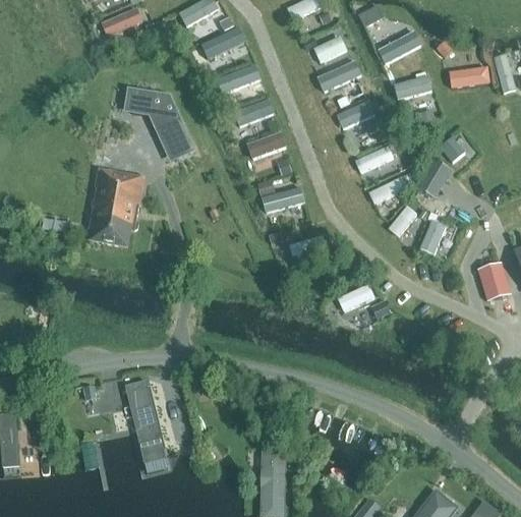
[(292,19),(325,4),(323,0),(302,0),(286,7),(292,19)]
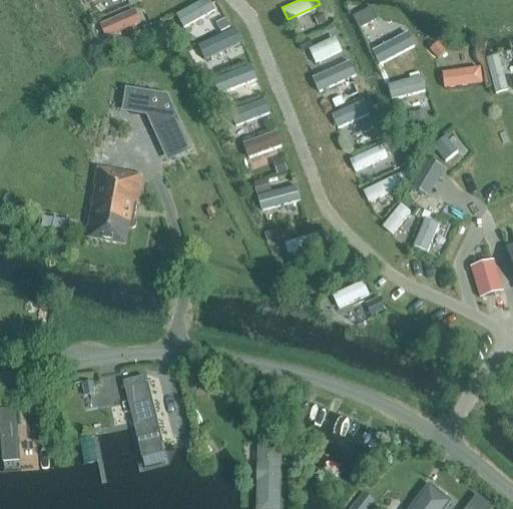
[(190,40),(211,14),(202,6),(181,33),(190,40)]
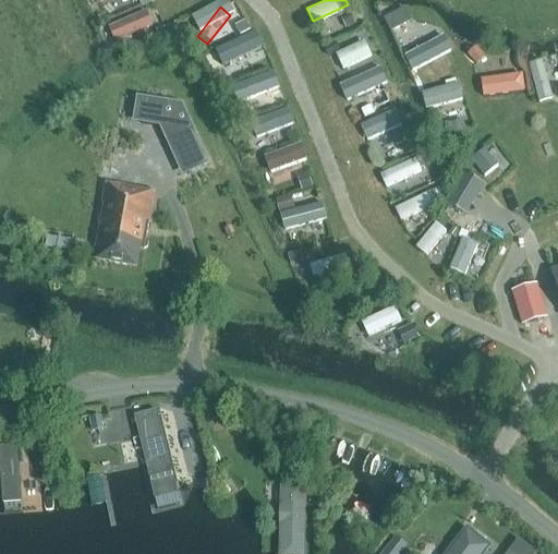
[(146,25),(153,23),(146,8),(108,24),(114,38),(136,28),(138,34),(148,29),(146,25)]
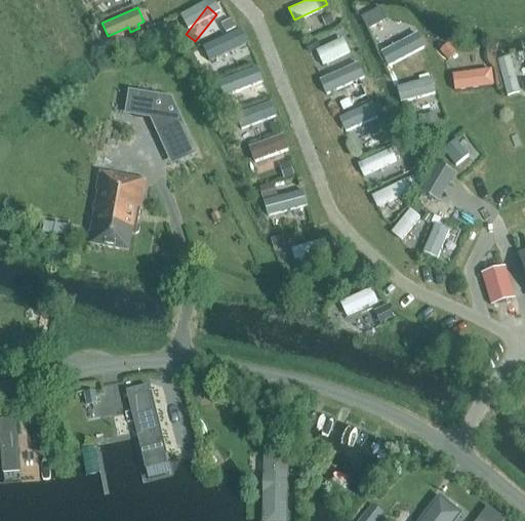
[(372,28),(381,23),(375,9),(365,14),(372,28)]
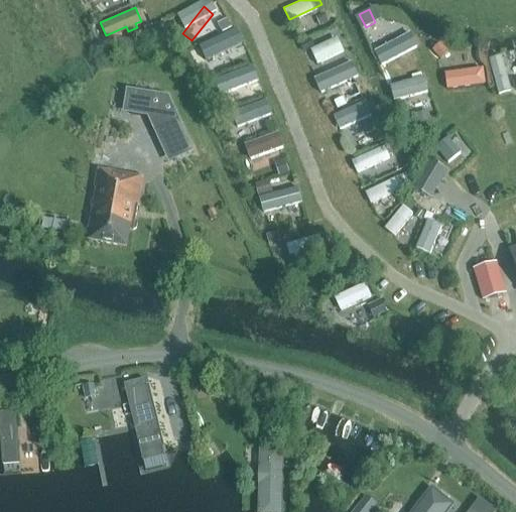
[(315,14),(319,23),(329,19),(325,10),(315,14)]
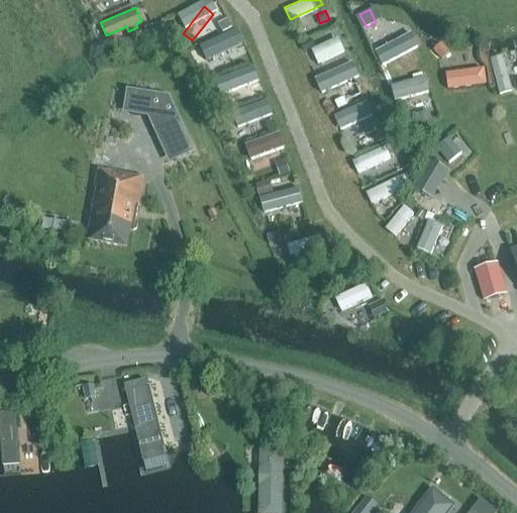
[(218,21),(223,30),(231,25),(226,16),(218,21)]
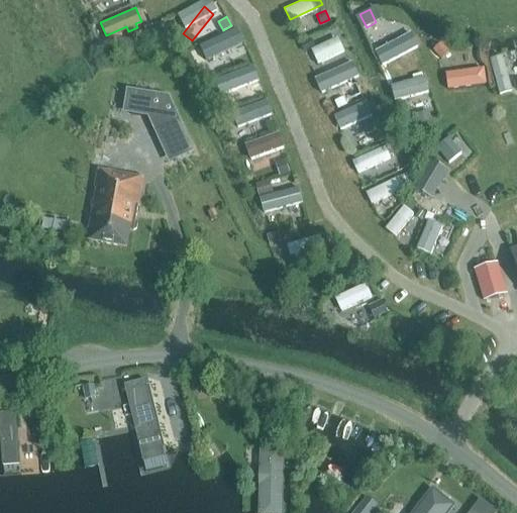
[(151,22),(144,25),(148,34),(156,31),(151,22)]
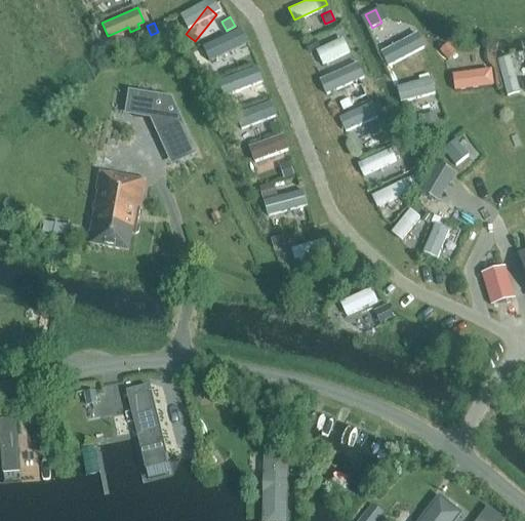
[(389,65),(422,46),(415,33),(381,51),(389,65)]
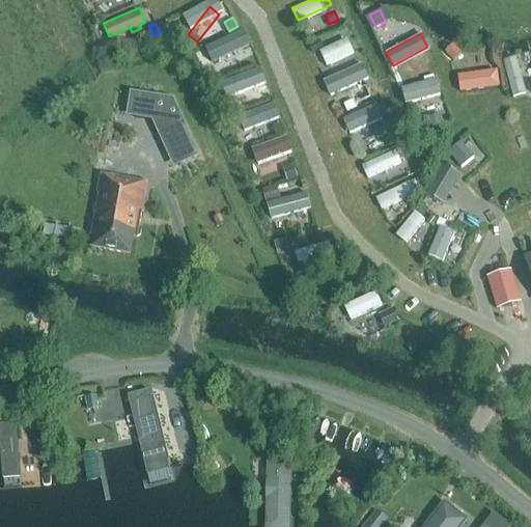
[(312,51),(324,46),(319,36),(307,43),(312,51)]
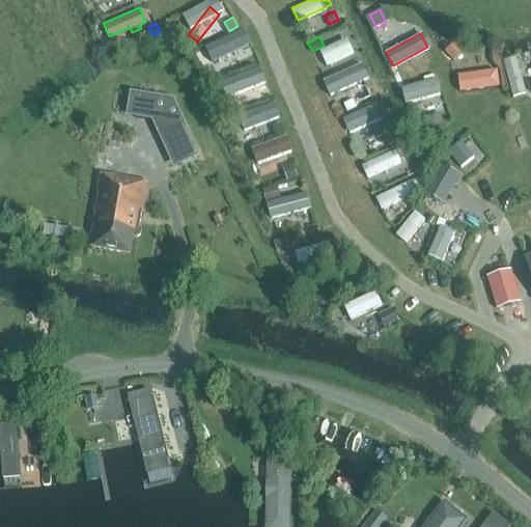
[(323,62),(353,49),(347,36),(317,51),(323,62)]
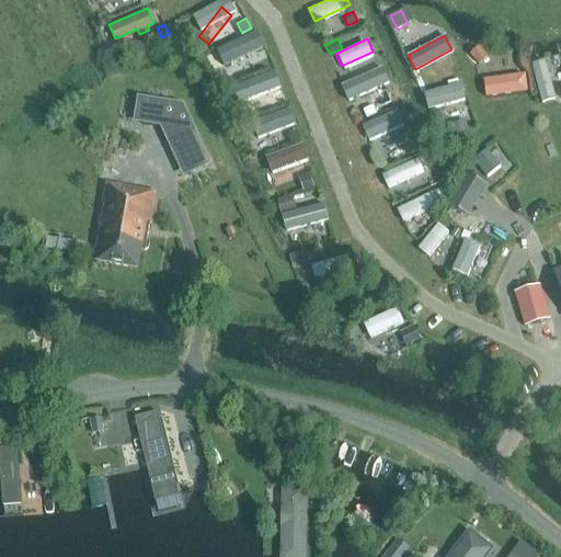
[(478,44),(470,52),(479,61),(487,54),(478,44)]
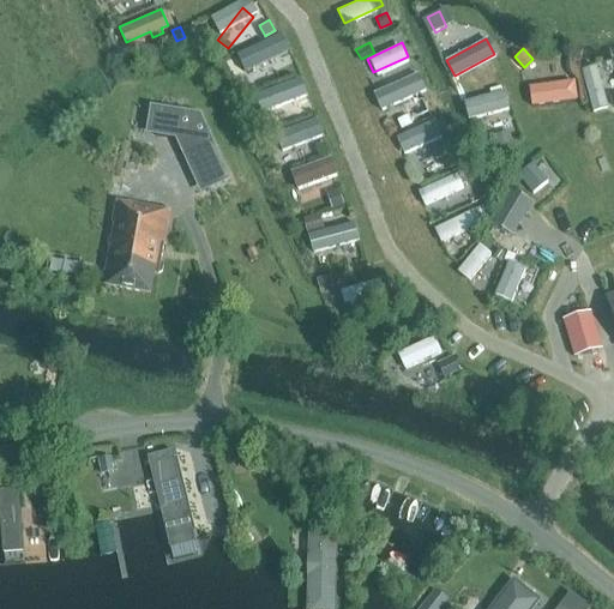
[(613,58),(602,60),(605,70),(613,67),(613,58)]
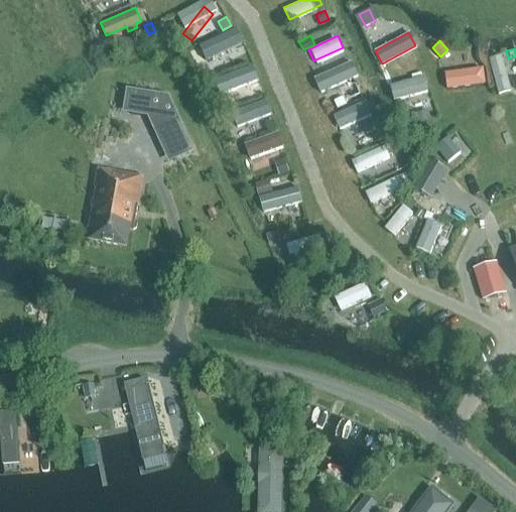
[(498,86),(510,83),(502,53),(490,57),(498,86)]
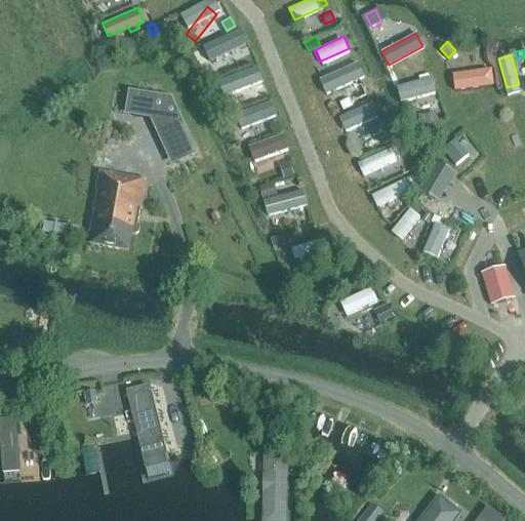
[(327,91),(363,75),(357,64),(322,80),(327,91)]
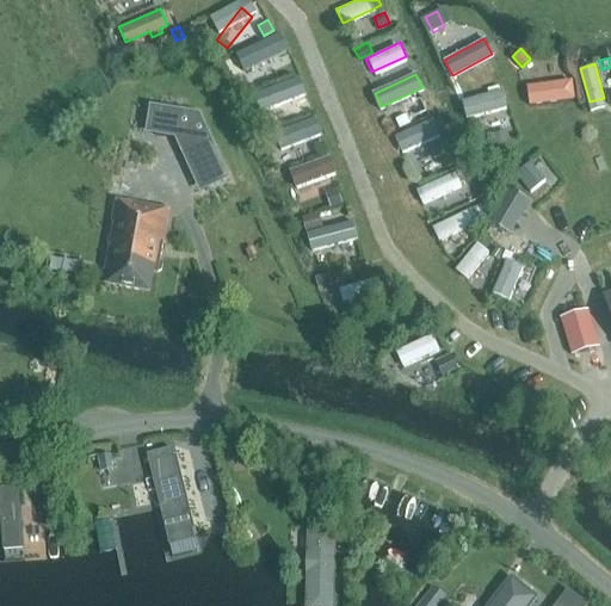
[(528,104),(574,98),(572,76),(525,82),(528,104)]
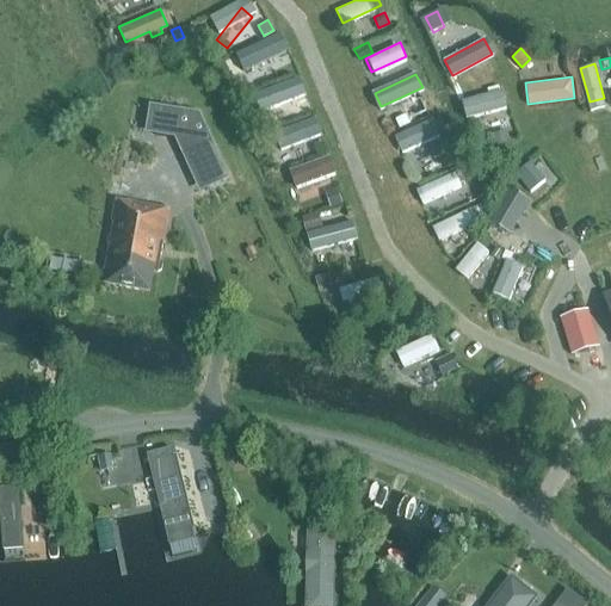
[(257,112),(301,92),(294,79),(251,99),(257,112)]
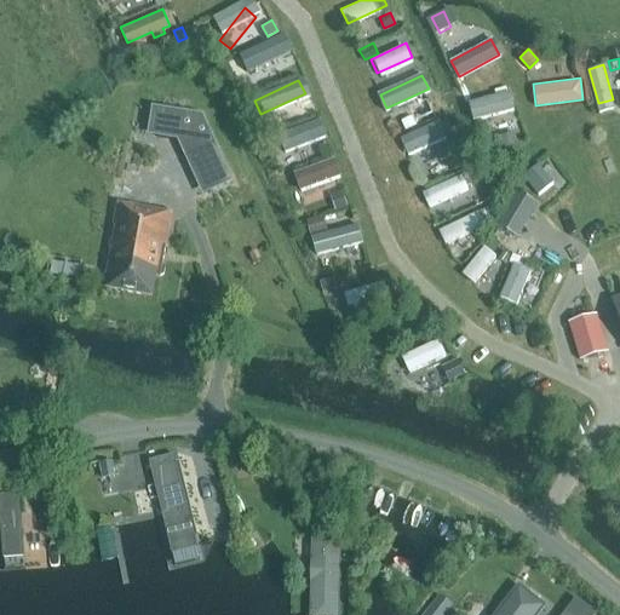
[(317,111),(311,96),(298,102),(304,116),(317,111)]
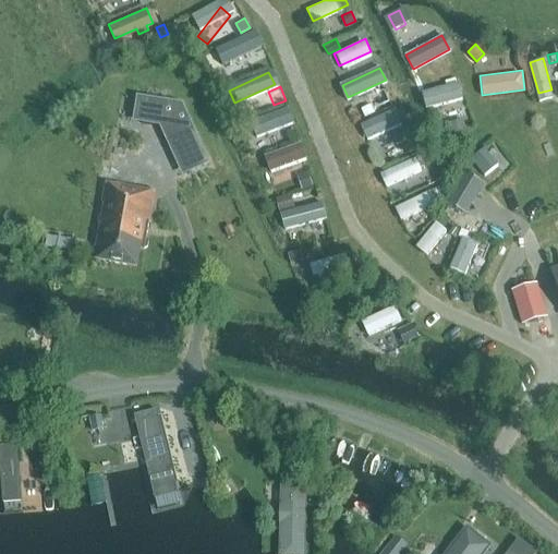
[(158,123),(166,140),(194,127),(182,100),(148,95),(144,121),(158,123)]
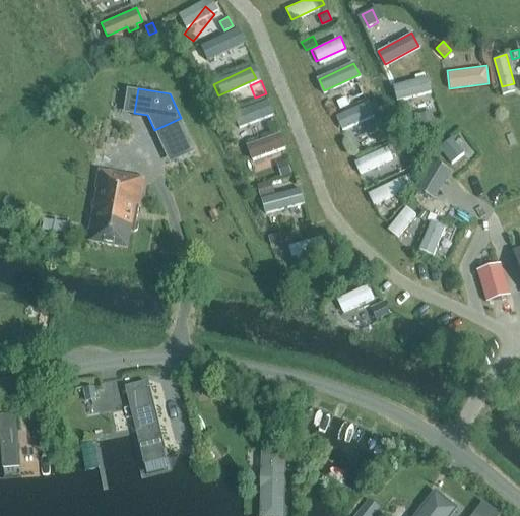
[(345,95),(336,100),(339,107),(348,103),(345,95)]
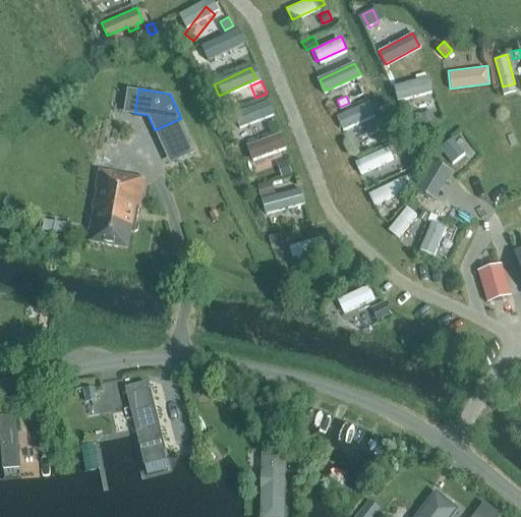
[(343,128),(374,114),(368,100),(336,114),(343,128)]
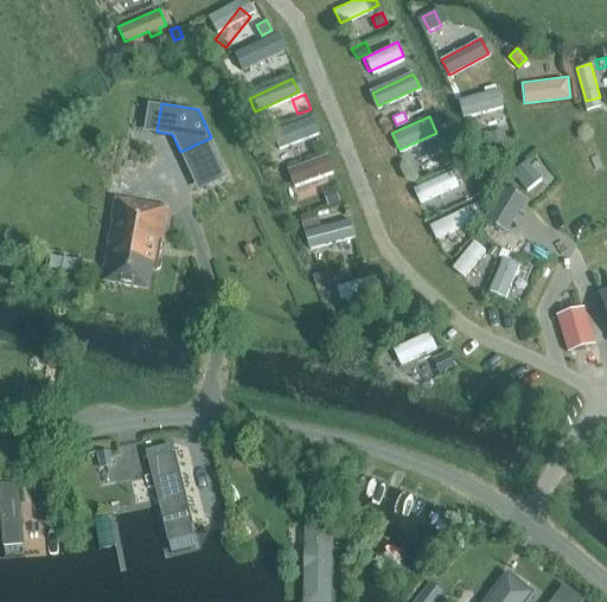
[(272,147),(314,133),(310,120),(267,134),(272,147)]
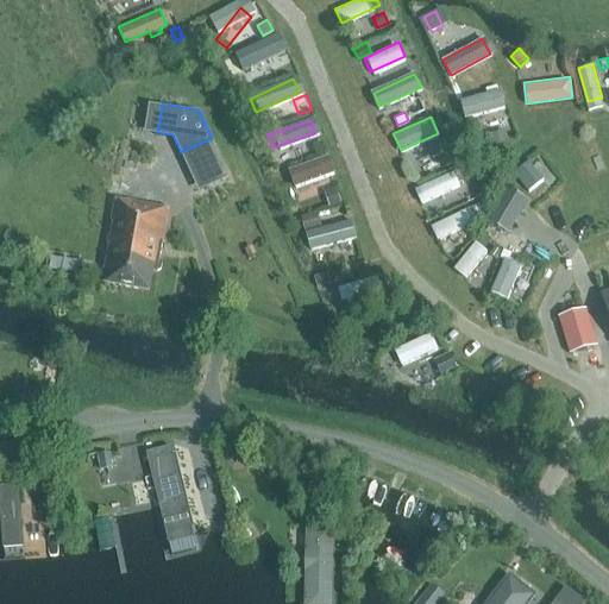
[(504,127),(490,132),(493,143),(508,139),(504,127)]
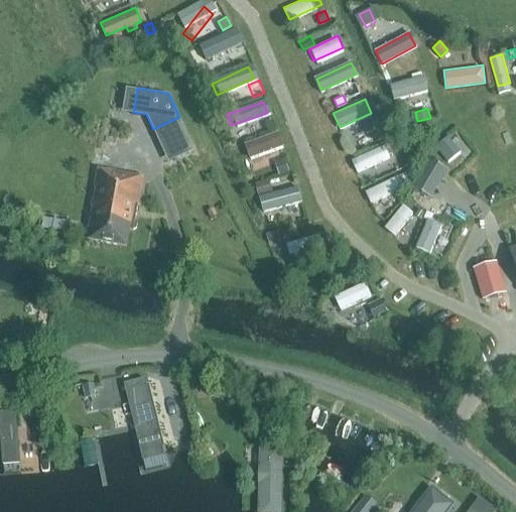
[(390,134),(384,122),(372,128),(377,139),(390,134)]
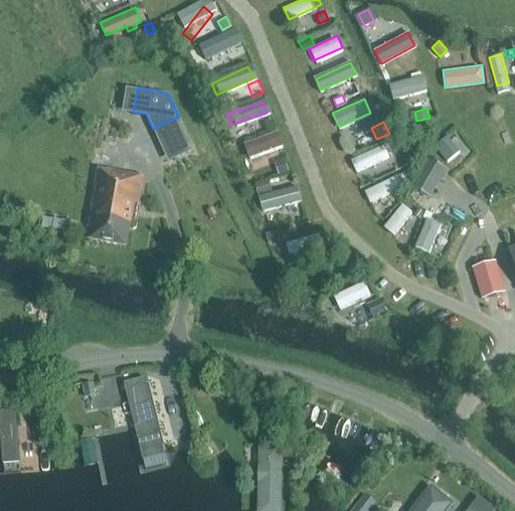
[(451,133),(464,150),(471,144),(458,128),(451,133)]
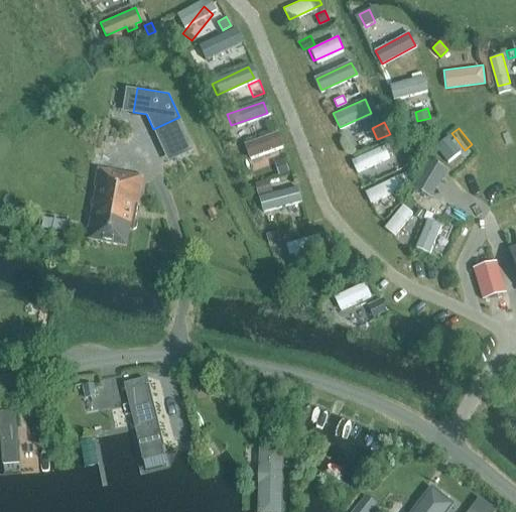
[(252,153),(280,141),(276,130),(247,142),(252,153)]
